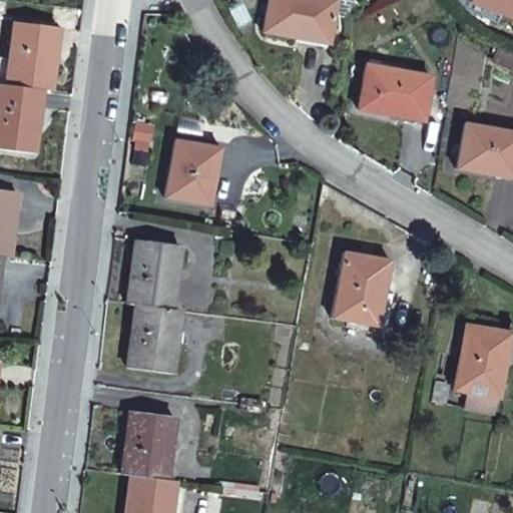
[(329,39),(335,0),(269,0),(265,29),(329,39)]
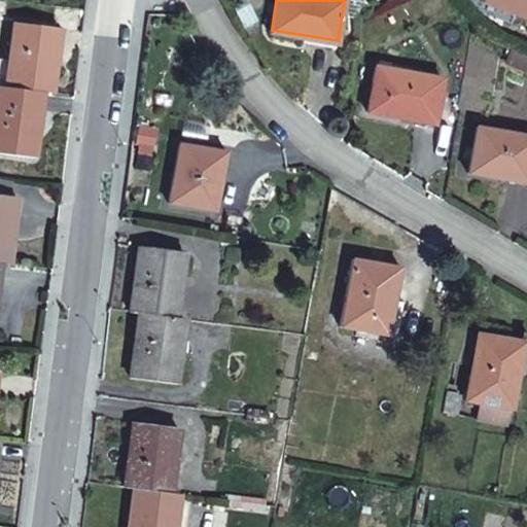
[(43,88),(50,89),(61,24),(16,19),(7,83),(34,86),(43,88)]
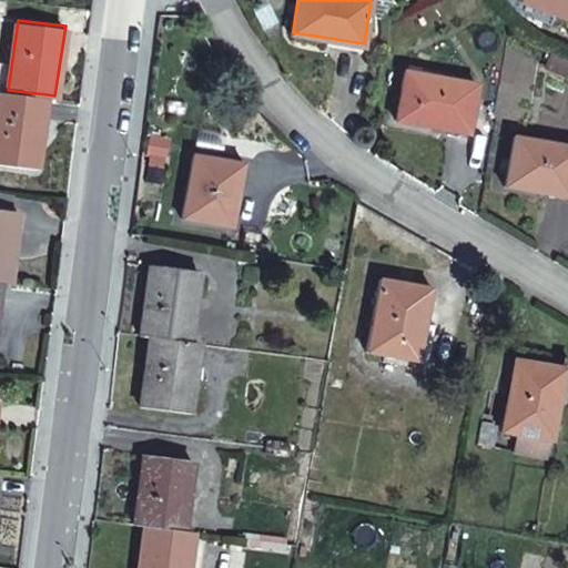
[(567,75),(567,72),(567,59),(558,54),(553,68),(567,75)]
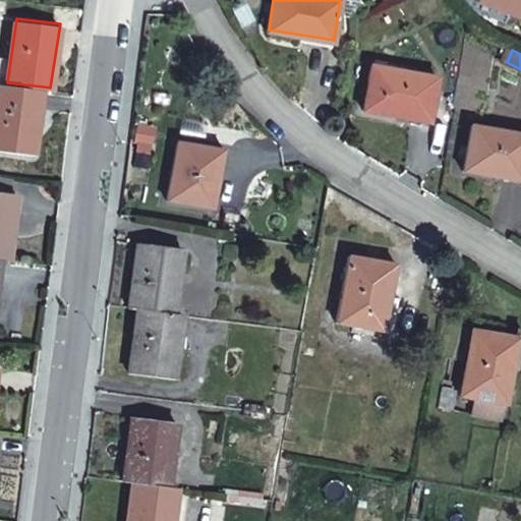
[(443,73),(377,62),(368,106),(435,119),(443,73)]
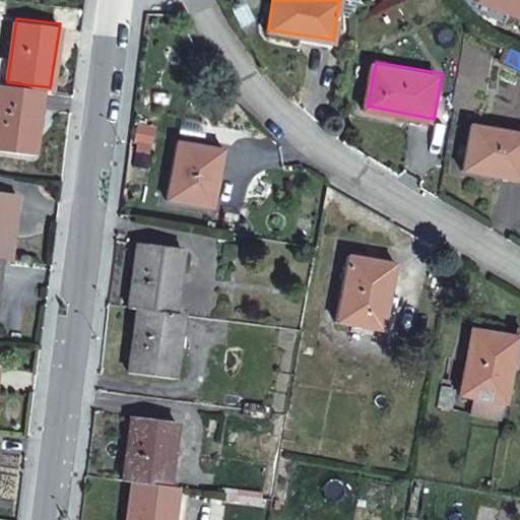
[(7,82),(0,80),(0,149),(34,153),(43,86),(34,85),(7,82)]
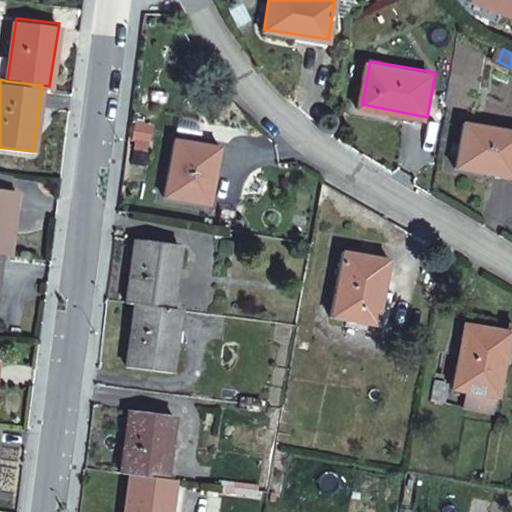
[(511,174),(511,128),(468,121),(459,165),(511,174)]
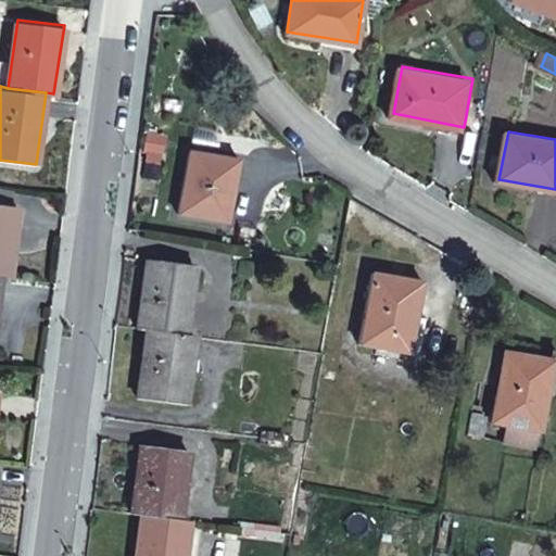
[(227,220),(238,159),(192,149),(181,212),(227,220)]
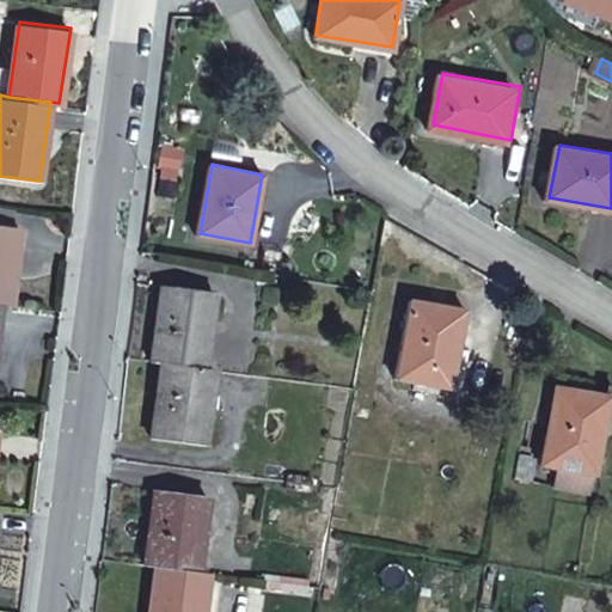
[(0,300),(10,303),(19,226),(0,224),(0,300)]
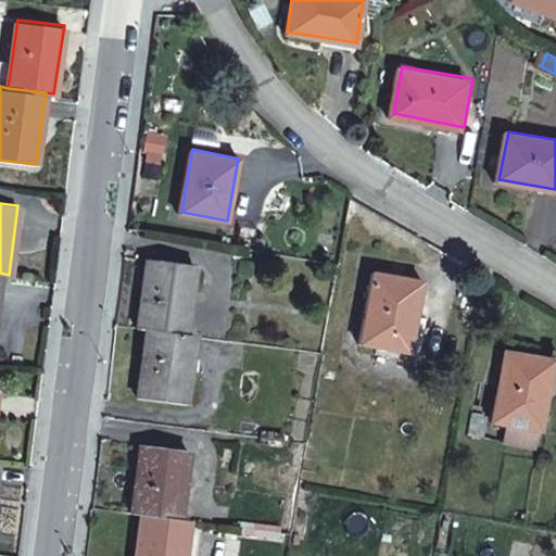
[(137,330),(148,331),(185,337),(194,268),(147,262),(137,330)]
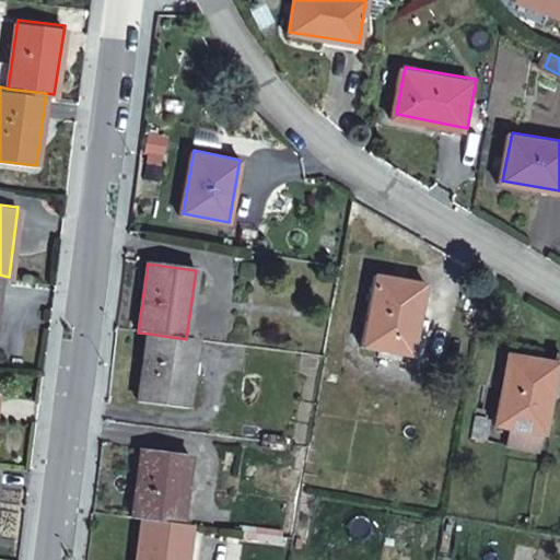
[(411,359),(424,288),(376,278),(363,349),(411,359)]
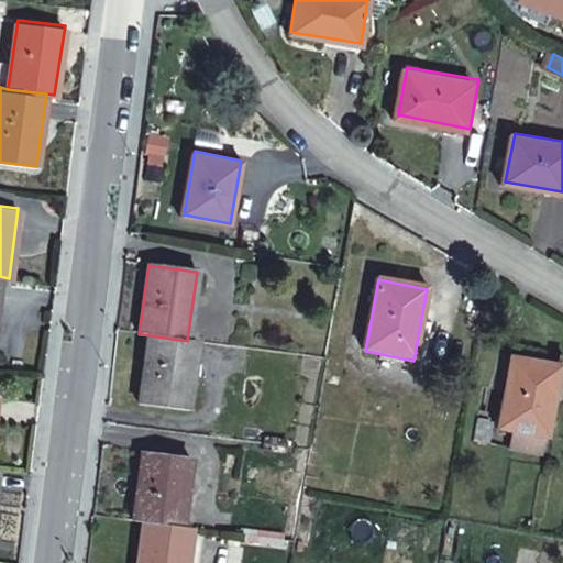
[(187,411),(197,342),(187,341),(150,335),(140,405),(187,411)]
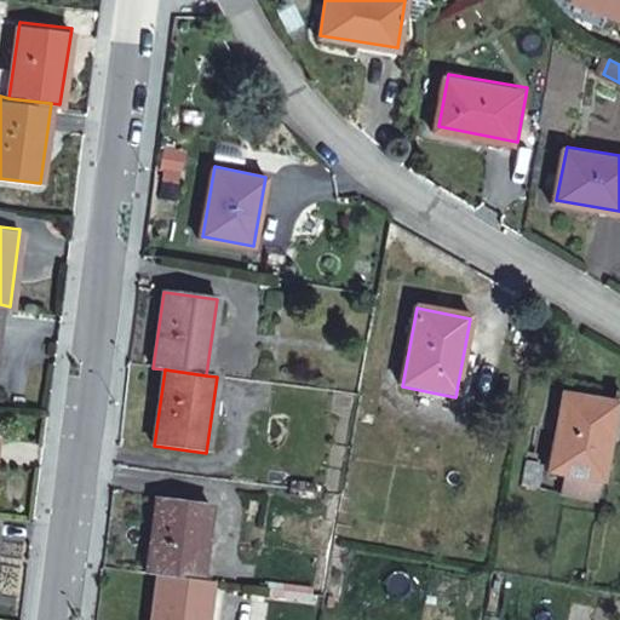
[(603,482),(616,405),(563,396),(551,474),(603,482)]
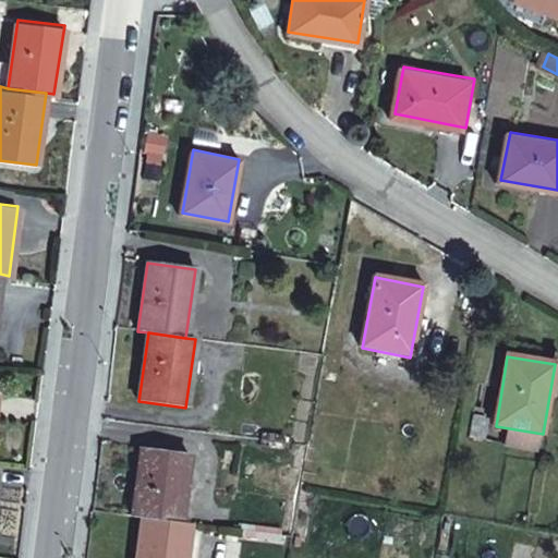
[(133,519),(137,520),(181,525),(190,459),(142,452),(133,519)]
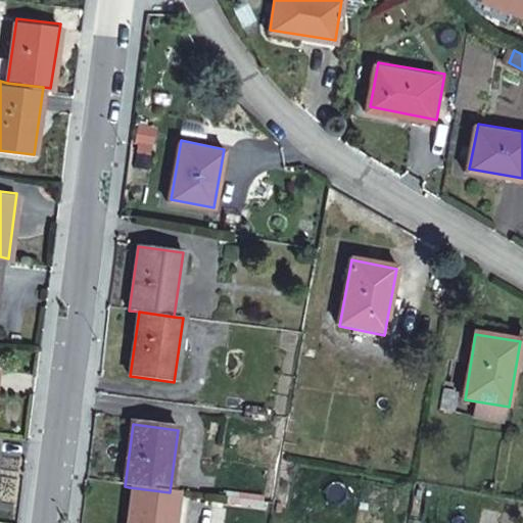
[(170,522),(174,492),(170,492),(129,487),(125,522),(170,522)]
